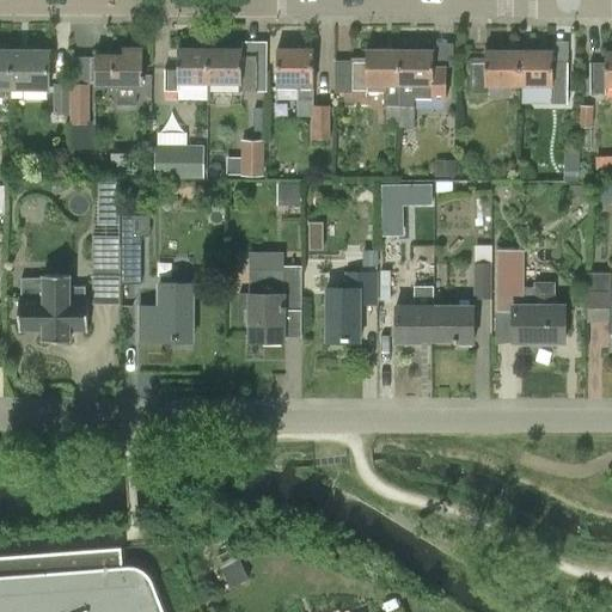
[(13,89),(13,50),(0,49),(0,97),(5,97),(5,89),(13,89)]
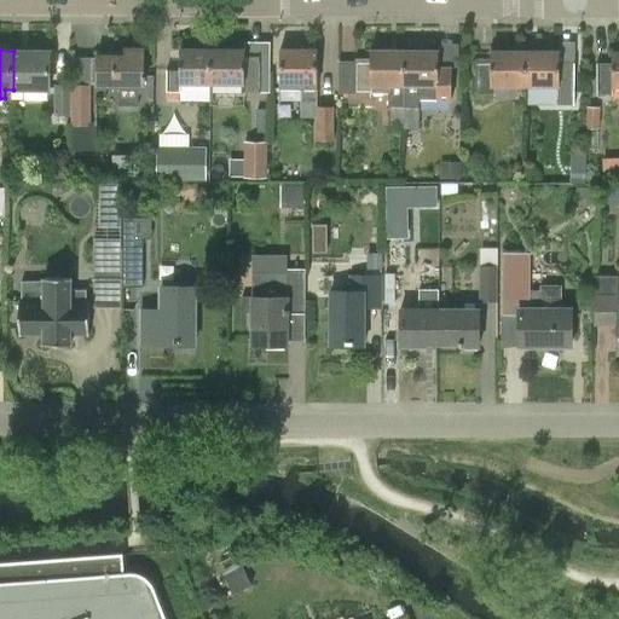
[(51,90),(51,51),(13,51),(13,90),(51,90)]
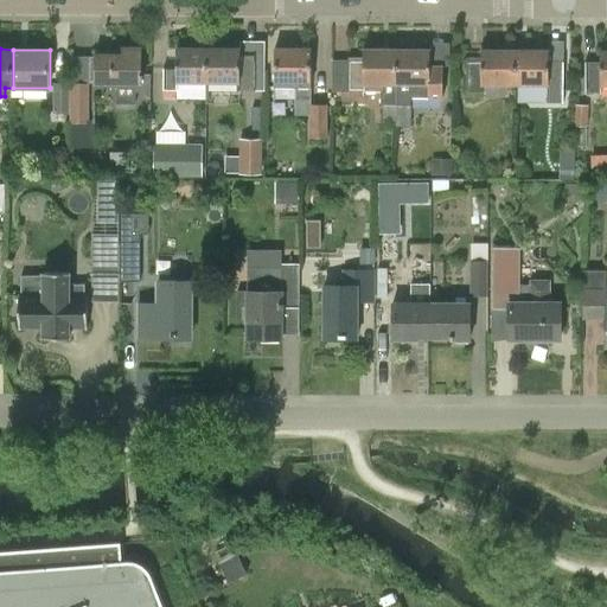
[(141,75),(141,50),(125,50),(125,57),(96,57),(96,85),(141,85),(141,75)]
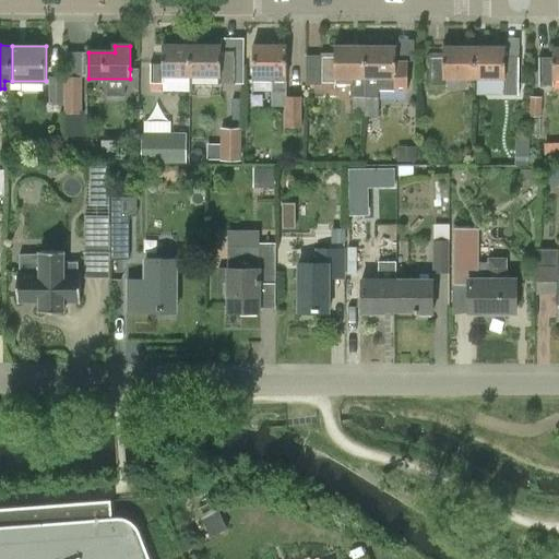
[(191,75),(191,46),(165,46),(165,66),(152,66),(152,83),(165,83),(165,75),(191,75)]
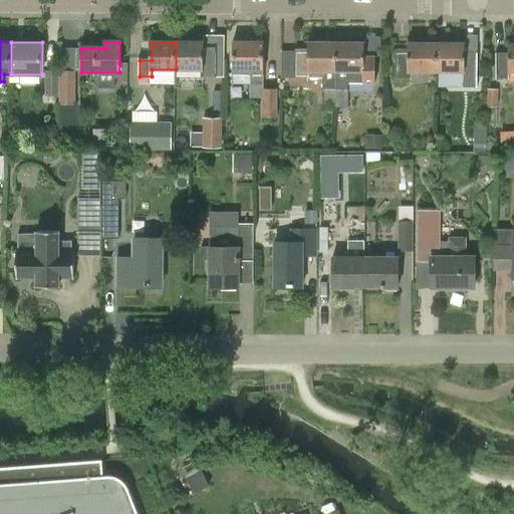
[(218,47),(206,47),(206,42),(176,42),(176,69),(205,69),(205,77),(219,77),(219,46),(218,46),(218,47)]
